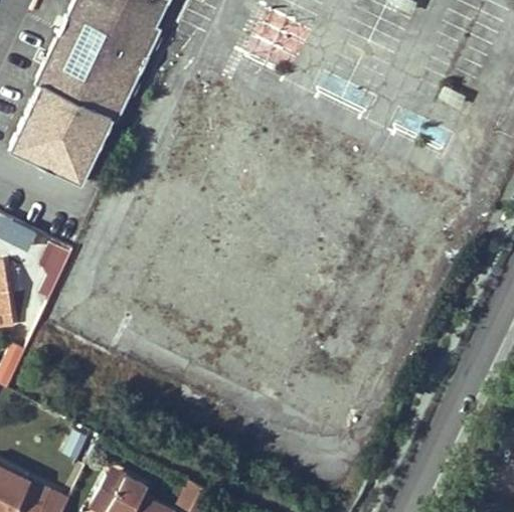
[(13,148),(82,182),(113,121),(118,124),(161,30),(157,28),(169,0),(76,0),(37,79),(45,83),(13,148)]
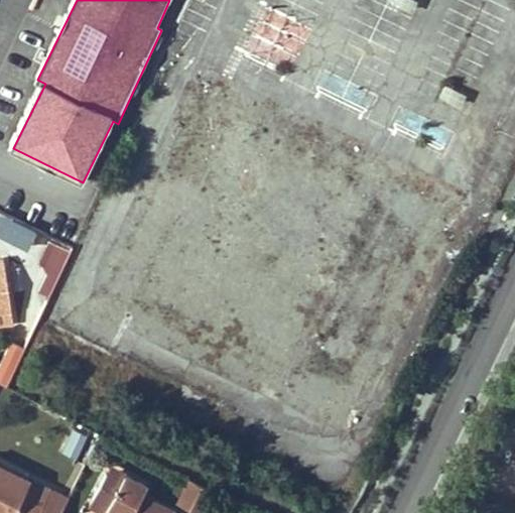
[(416,0),(393,0),(392,4),(413,13),(418,1),(416,0)]
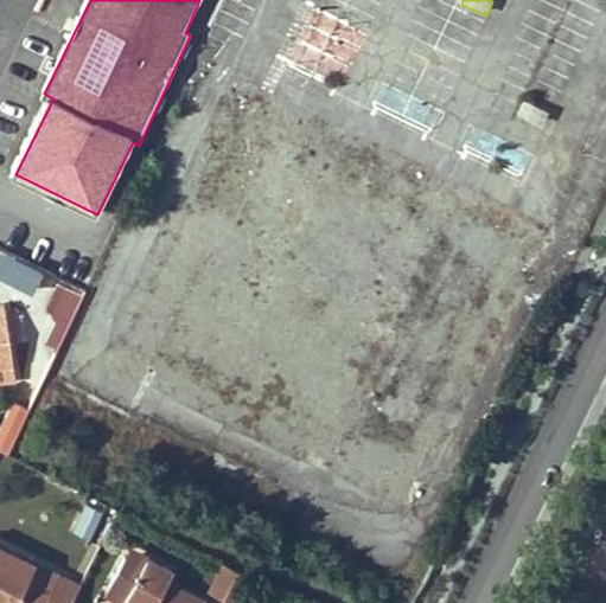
[(316,12),(291,62),(342,88),(367,38),(316,12)]
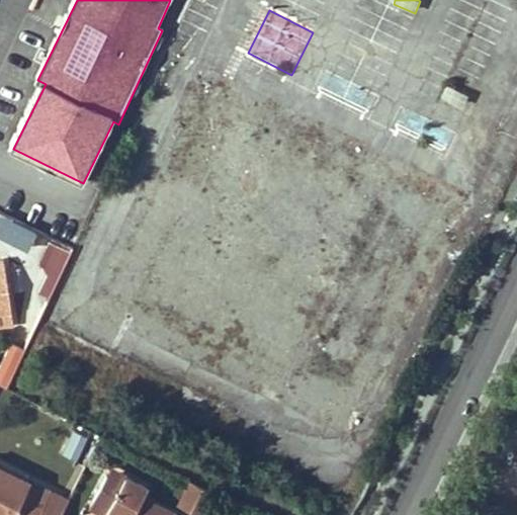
[(447,87),(442,99),(463,109),(468,96),(447,87)]
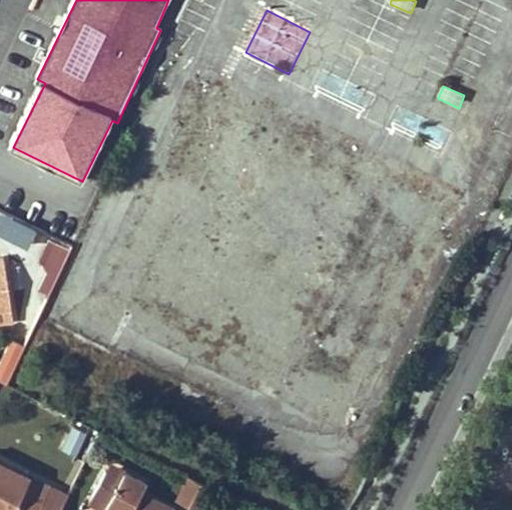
[(0,235),(26,247),(35,229),(0,212),(0,235)]
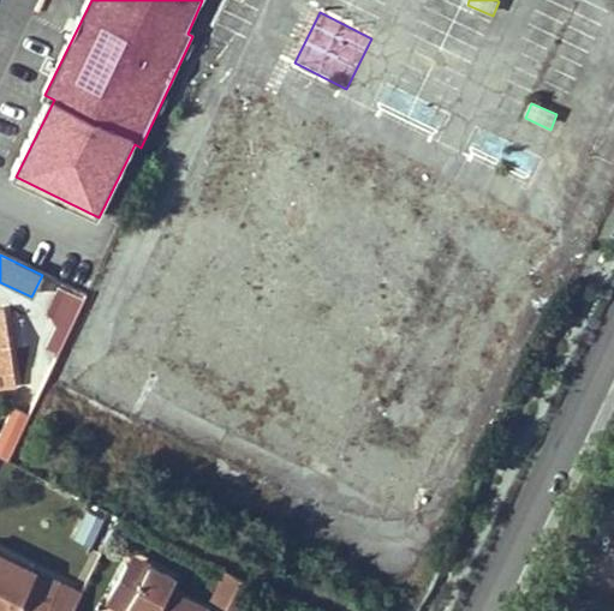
[(0,376),(19,375),(10,312),(0,313),(0,376)]
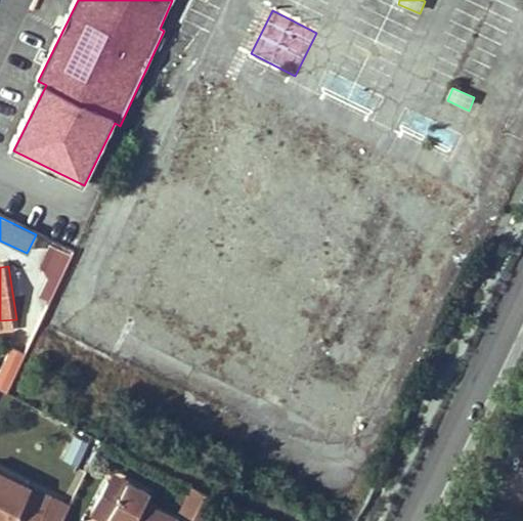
[(16,319),(0,320),(0,333),(18,331),(16,319)]
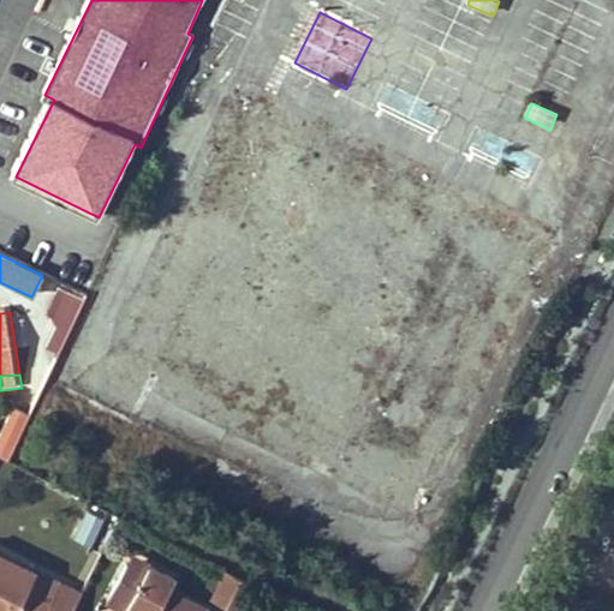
[(16,418),(0,449),(0,457),(10,462),(28,424),(16,418)]
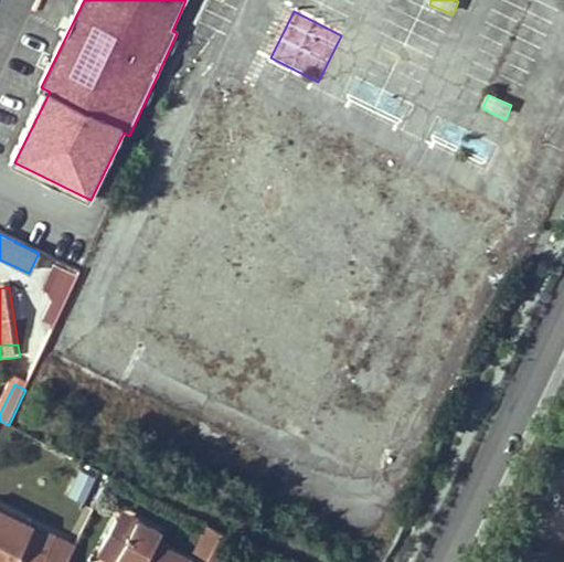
[(88,505),(97,478),(76,472),(67,498),(88,505)]
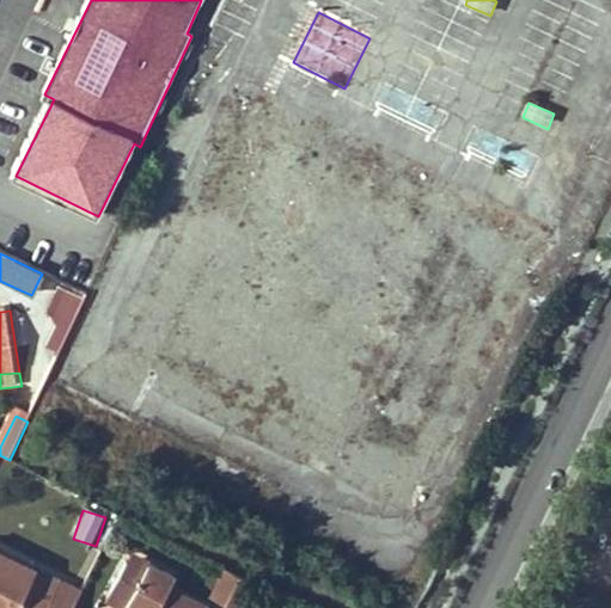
[(74,607),(79,599),(32,575),(34,571),(0,554),(0,607),(74,607)]
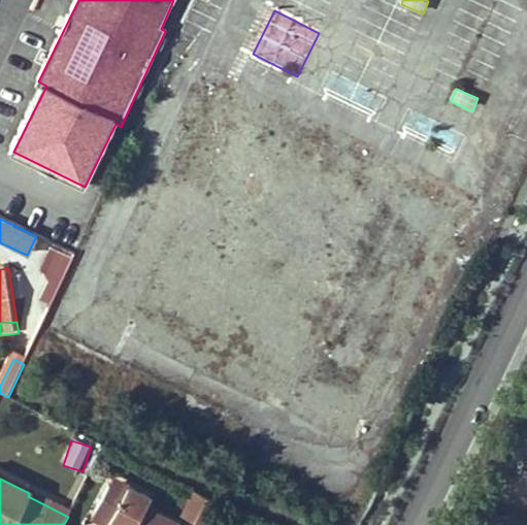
[(113,479),(109,486),(124,494),(128,487),(113,479)]
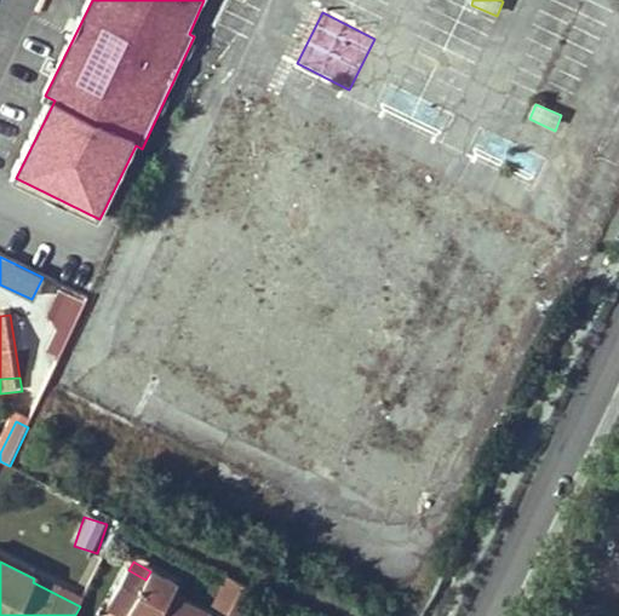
[(177,586),(150,571),(145,580),(129,570),(108,605),(126,615),(208,615),(171,597),(177,586)]
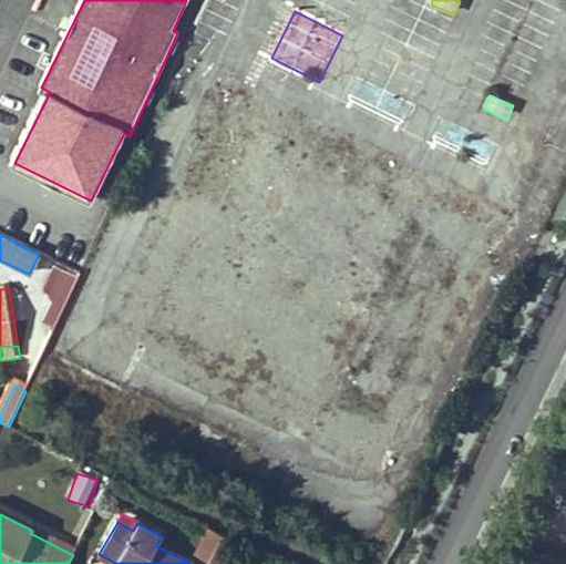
[(219,534),(213,531),(199,553),(206,556),(219,534)]
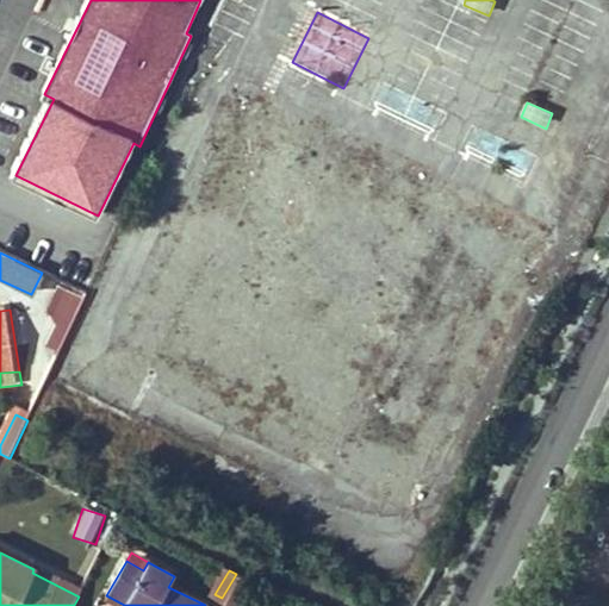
[(252,581),(236,574),(222,598),(236,605),(252,581)]
